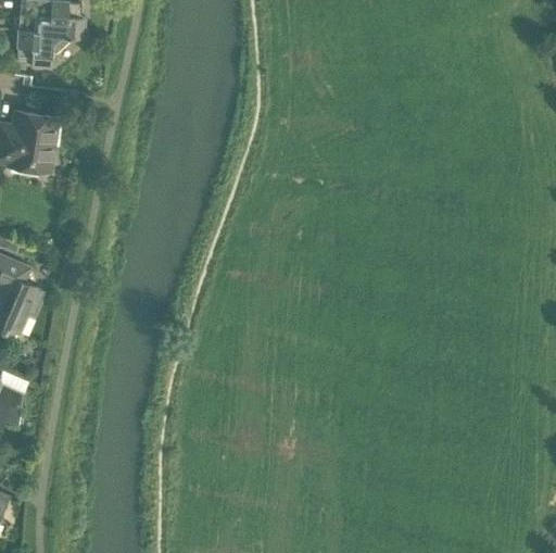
[(25,0),(25,2),(21,1),(19,32),(17,32),(15,49),(17,50),(16,63),(30,63),(30,68),(51,70),(52,54),(57,54),(67,45),(68,40),(85,41),(86,20),(80,20),(81,5),(68,4),(68,3),(52,2),(52,0),(25,0)]
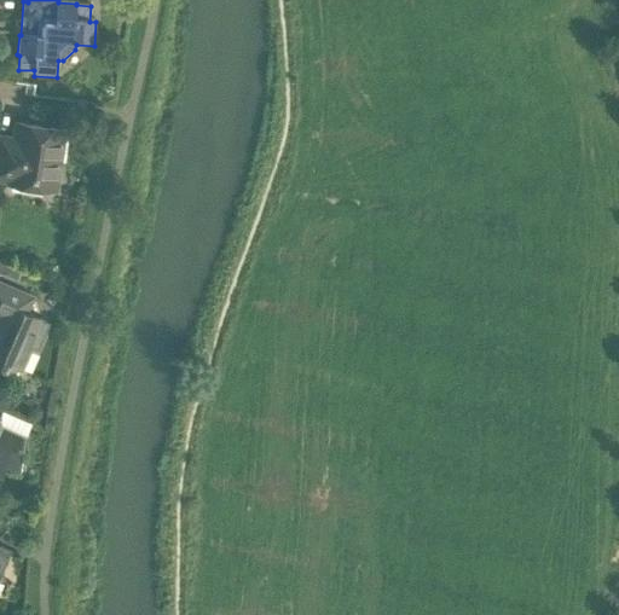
[(63,133),(18,126),(16,143),(0,140),(0,180),(9,183),(9,186),(48,192),(52,169),(58,169),(63,133)]
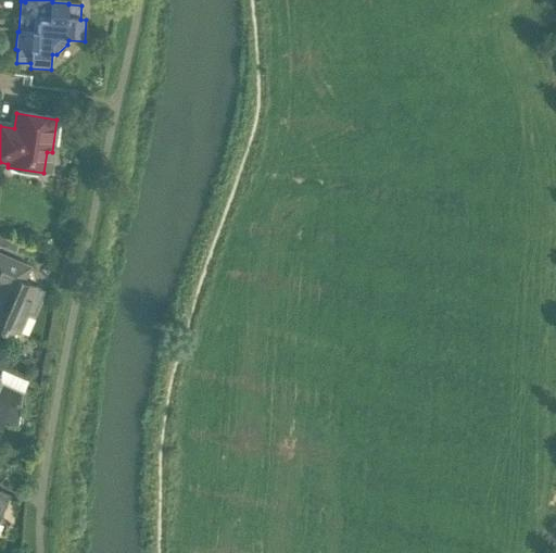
[(10,239),(0,236),(0,247),(5,250),(10,239)]
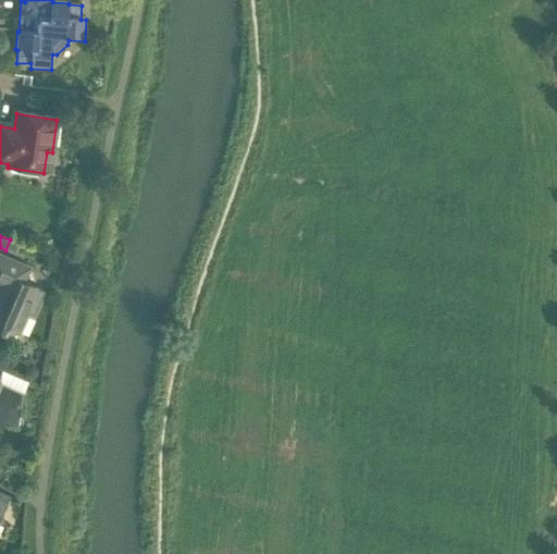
[(0,327),(19,335),(38,290),(24,284),(31,270),(0,257),(0,327)]
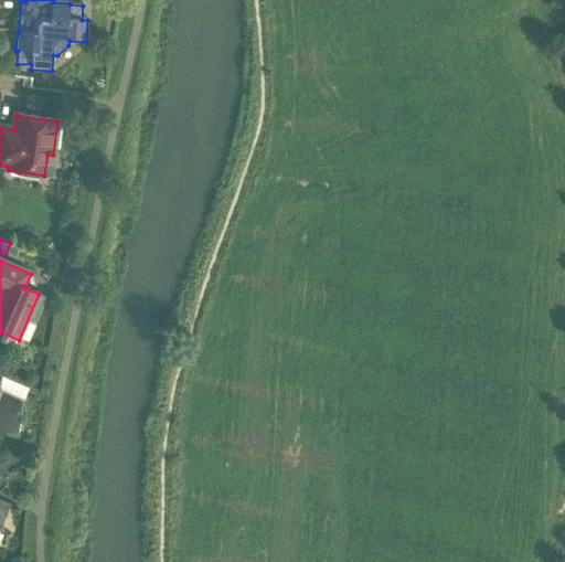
[(0,374),(8,379),(14,364),(0,358),(0,374)]
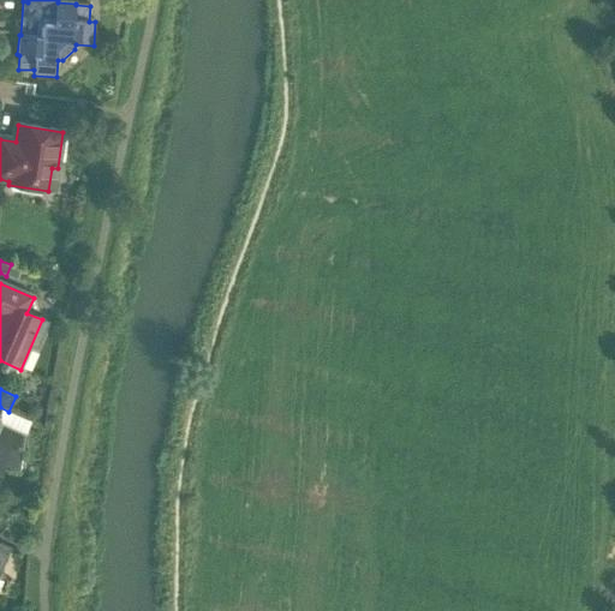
[(0,474),(3,472),(21,474),(25,436),(1,425),(0,429),(0,474)]
